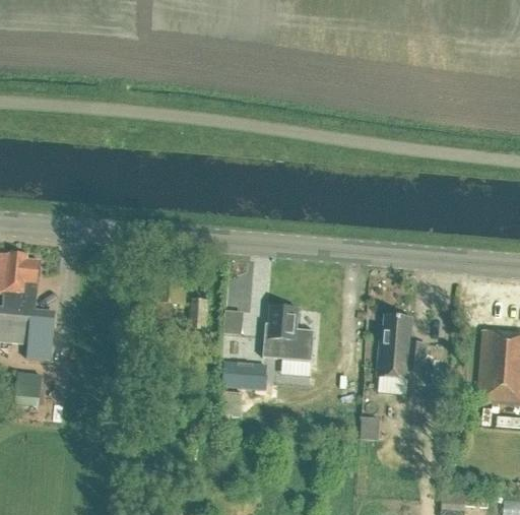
[(0,338),(10,340),(27,341),(26,357),(51,359),(55,312),(35,310),(36,298),(39,259),(26,258),(26,252),(17,251),(8,251),(0,250),(0,291),(4,292),(3,305),(0,305),(0,338)]
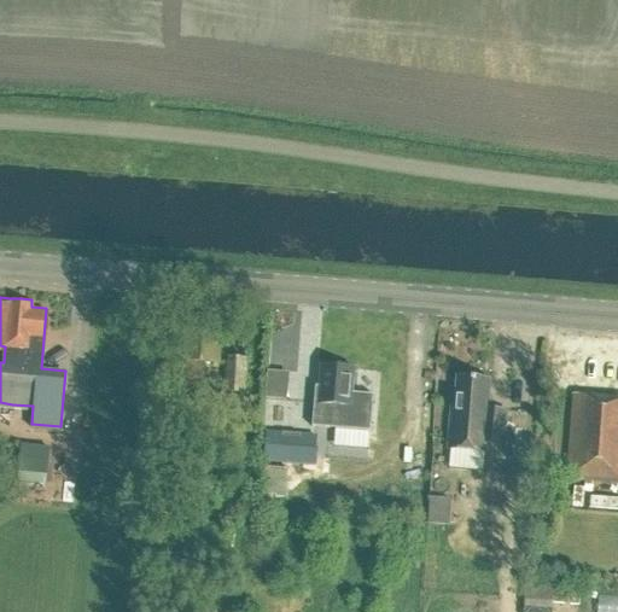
[(221,316),(185,314),(181,353),(164,351),(162,376),(200,379),(203,360),(217,361),(221,316)]
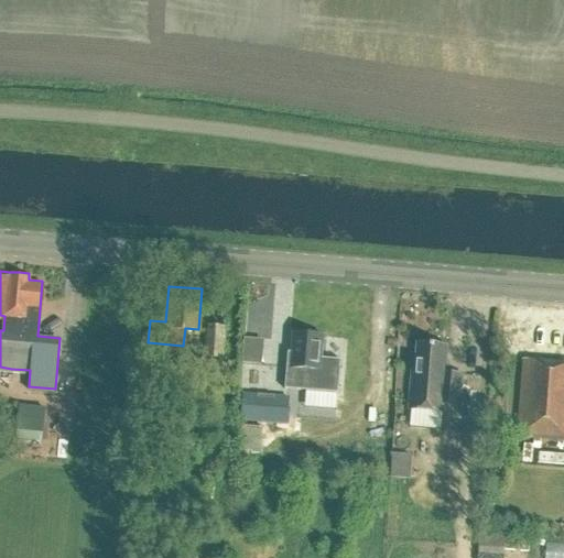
[(225,324),(207,323),(202,405),(221,406),(225,361),(223,361),(225,324)]
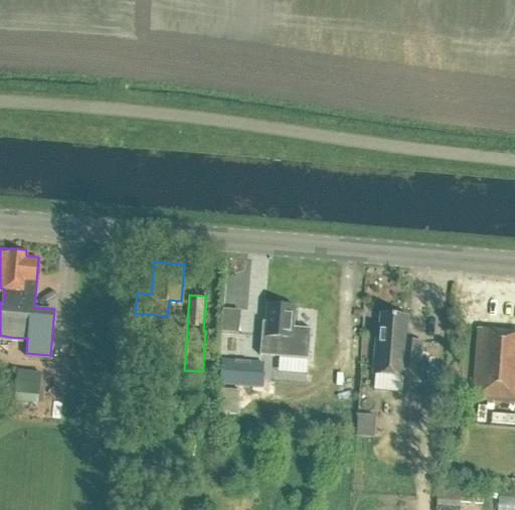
[(263,318),(260,352),(280,354),(309,356),(311,325),(293,324),(295,305),(267,303),(266,318),(263,318)]
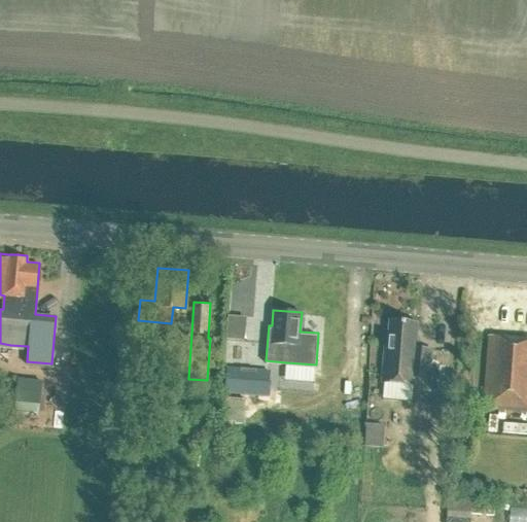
[(384,335),(382,364),(381,381),(415,384),(416,377),(428,378),(431,349),(415,347),(417,321),(388,319),(387,336),(384,335)]
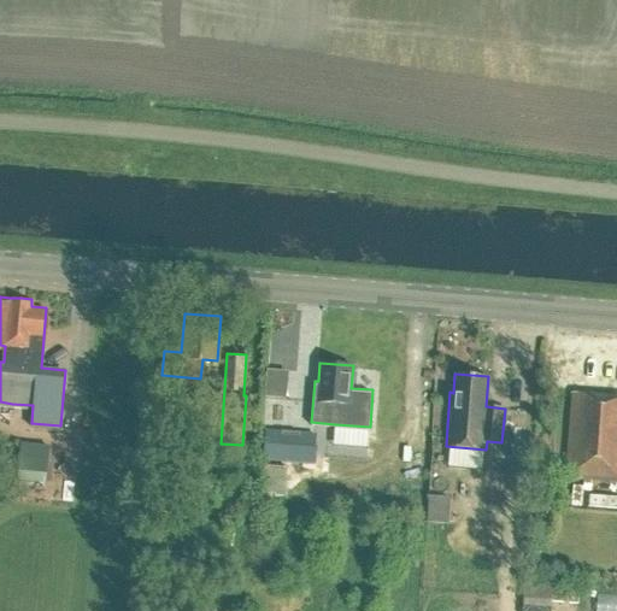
[(616,477),(616,392),(571,389),(565,475),(616,477)]
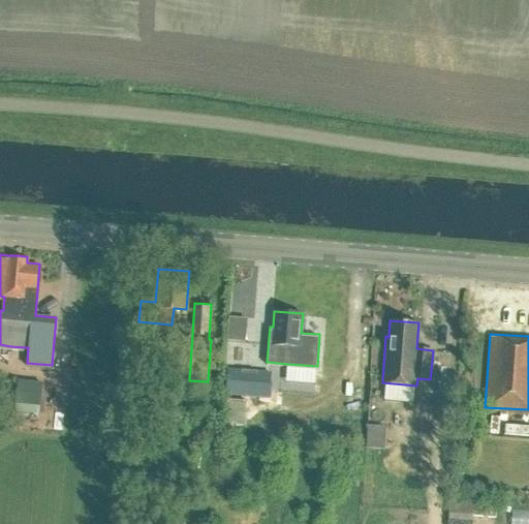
[(227,392),(269,395),(271,370),(229,366),(227,392)]
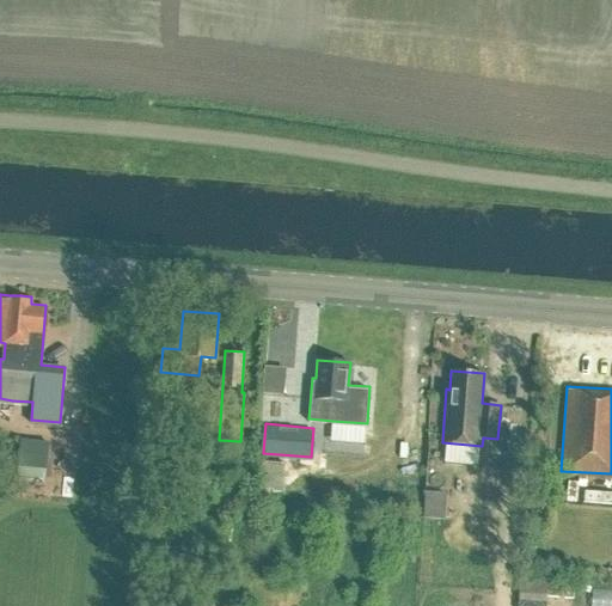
[(19,438),(16,463),(44,465),(47,440),(19,438)]
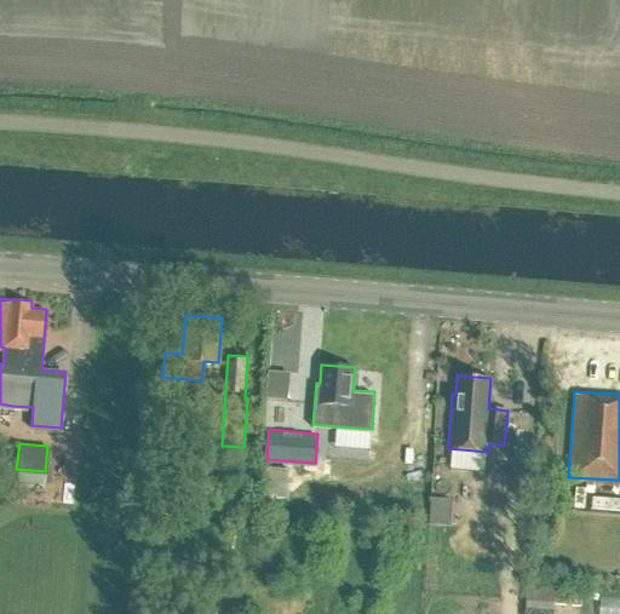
[(581,517),(583,503),(558,501),(558,516),(581,517)]
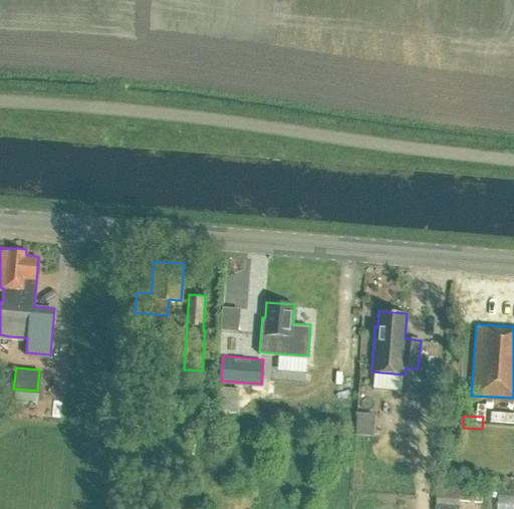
[(460,490),(460,485),(437,484),(435,501),(459,503),(459,498),(460,490)]
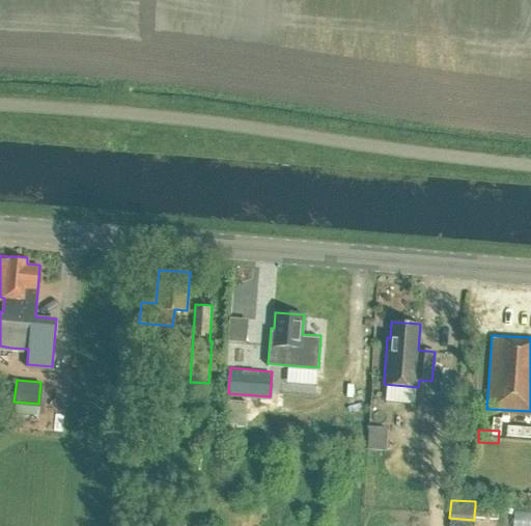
[(498,507),(475,506),(474,515),(498,517),(498,507)]
